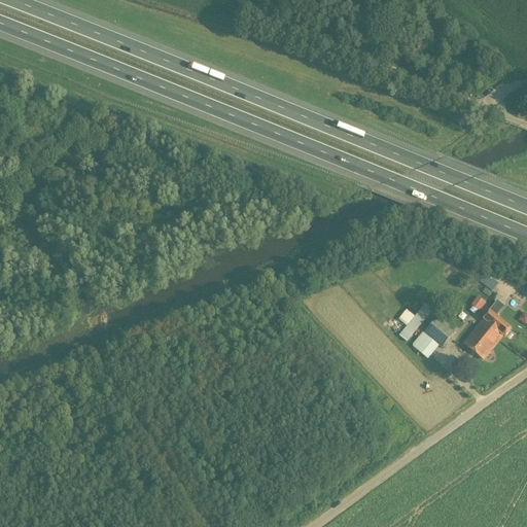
[(494,290),(498,282),(484,275),(480,283),(494,290)]
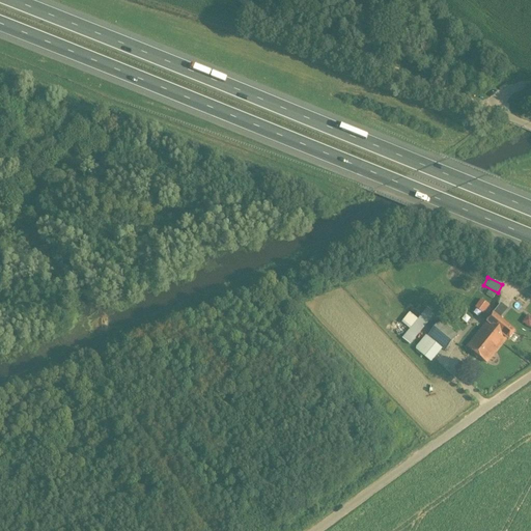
[(490,306),(481,300),(475,308),(483,314),(490,306)]
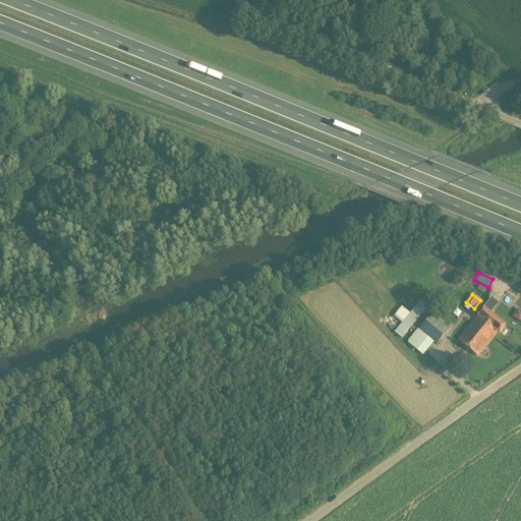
[(472,323),(457,341),(477,357),(493,339),(498,333),(499,334),(506,326),(491,314),(498,305),(502,299),(496,295),(484,309),(484,308),(477,317),(476,316),(472,323)]
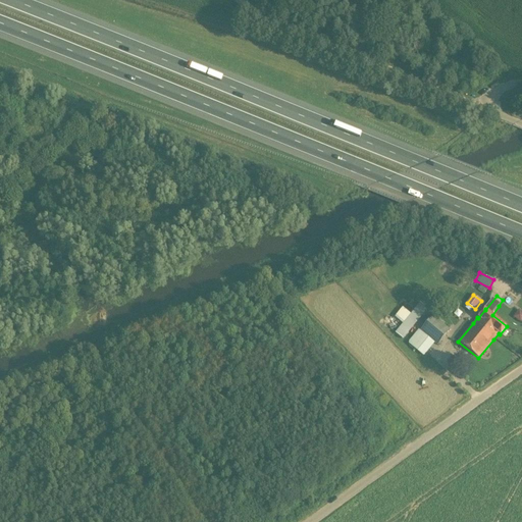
[(396,332),(404,338),(428,308),(420,302),(412,313),(403,306),(395,317),(403,323),(396,332)]
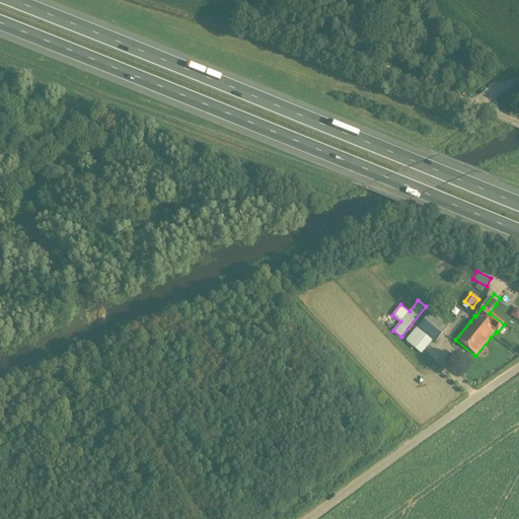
[(438,315),(433,311),(431,314),(430,313),(417,329),(422,334),(412,346),(421,354),(431,341),(435,344),(448,328),(444,325),(446,322),(441,318),(439,319),(436,317),(438,315)]
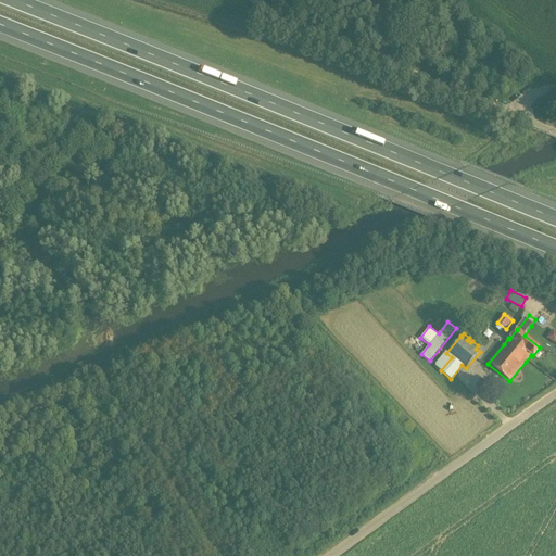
All buildings are outlined.
